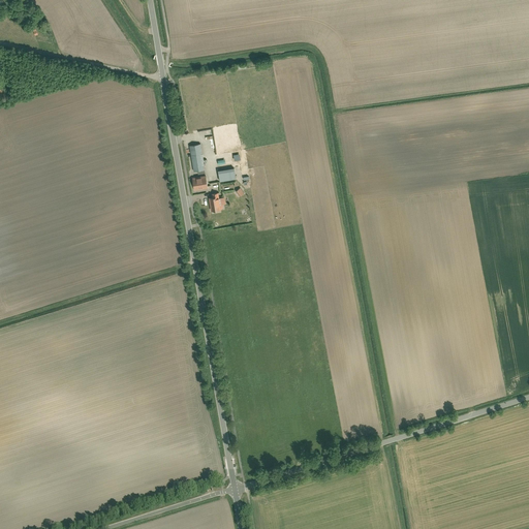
[(201,144),(190,146),(195,170),(198,170),(206,169),(201,144)]
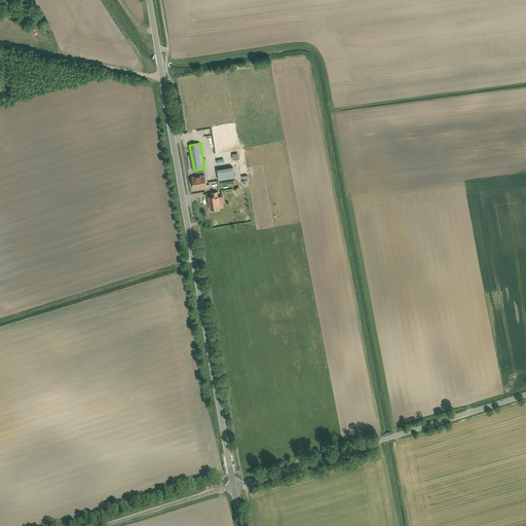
[(234,177),(232,167),(218,170),(220,179),(234,177)]
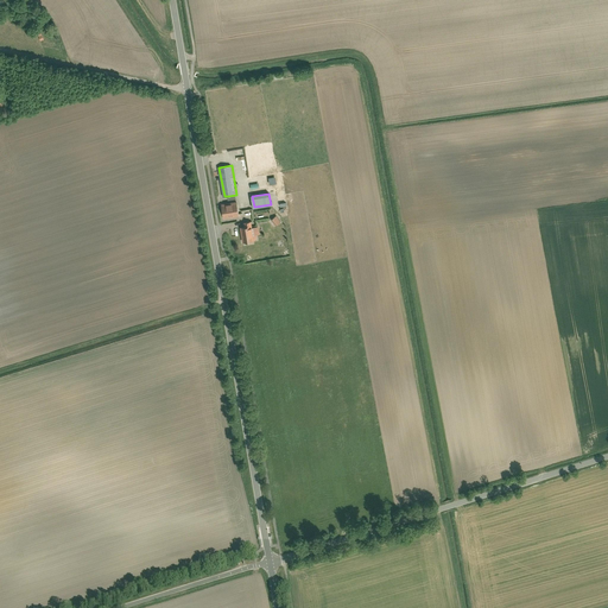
[(239,216),(236,203),(222,206),(225,219),(239,216)]
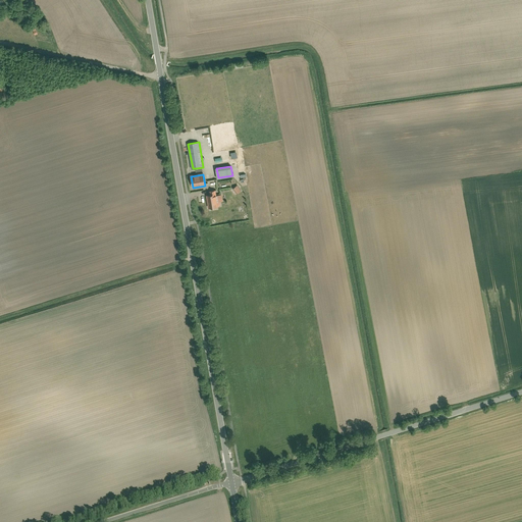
[(238,186),(233,189),(238,194),(242,191),(238,186)]
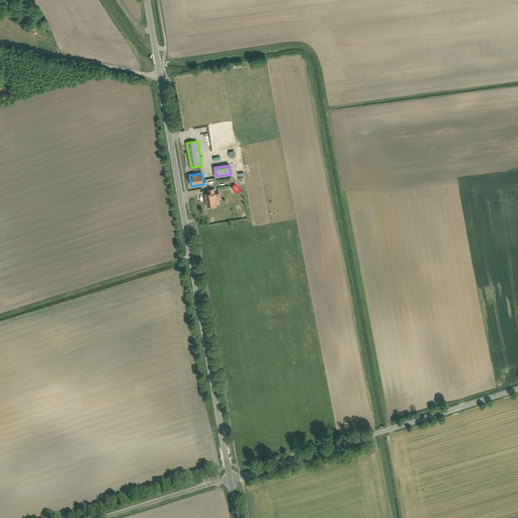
[(214,193),(214,188),(209,189),(209,193),(205,193),(207,205),(219,203),(218,200),(222,199),(221,192),(214,193)]
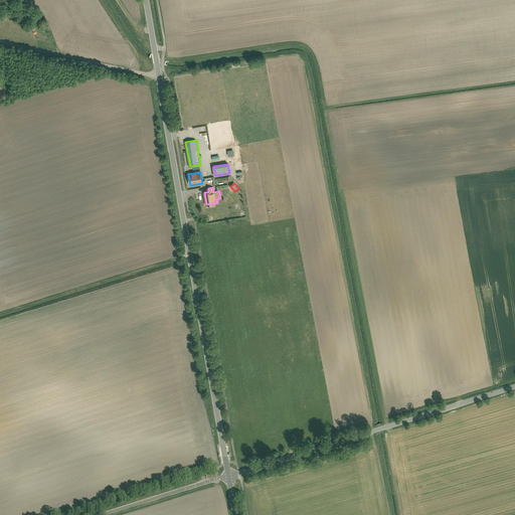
All buildings are outlined.
